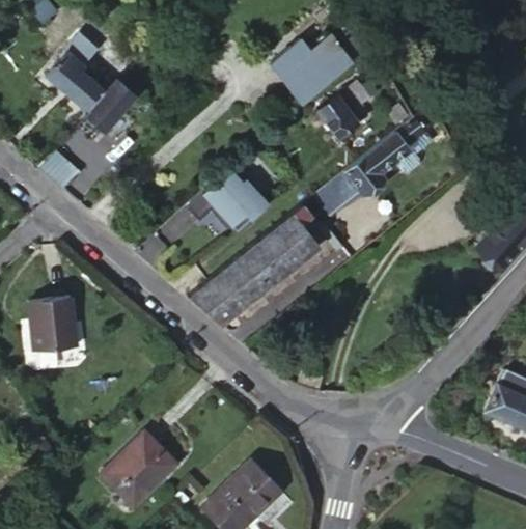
[(76,0),(32,0),(28,4),(34,12),(49,1),(60,12),(76,0)]
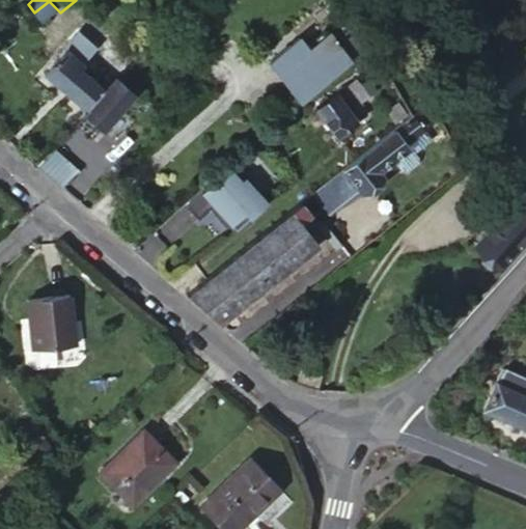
[(311,99),(370,50),(365,42),(353,21),(333,37),(331,37),(312,51),(302,39),(273,64),(289,85),(296,80),(311,99)]
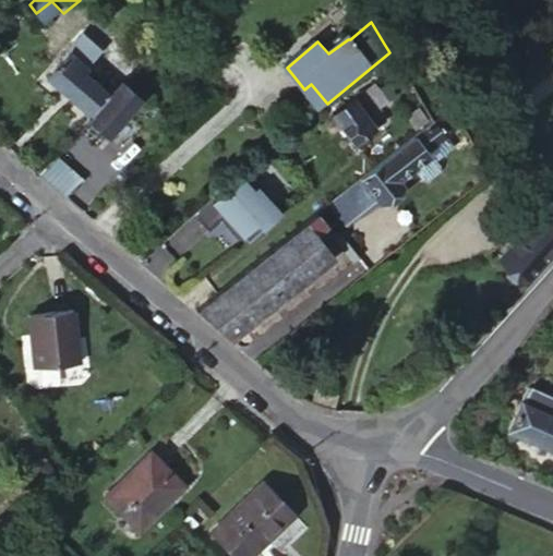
[(106,53),(88,38),(51,80),(117,136),(146,103),(127,86),(115,98),(86,75),(106,53)]
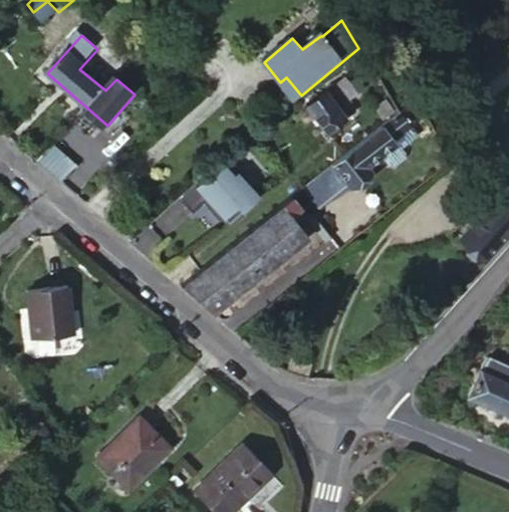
[(328,93),(310,106),(330,134),(368,106),(348,80),(329,94),(328,93)]
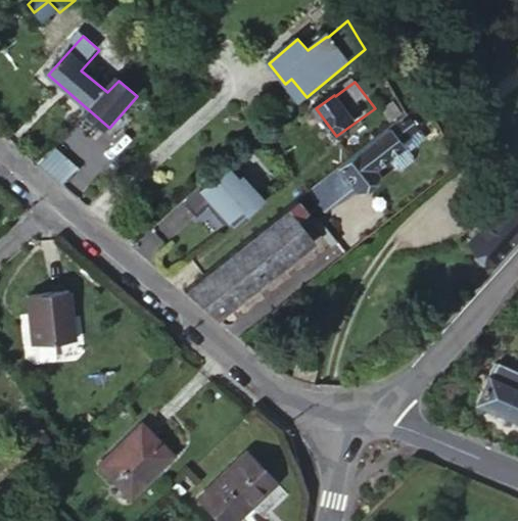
[(417,108),(409,114),(311,193),(327,214),(357,191),(359,193),(381,176),(378,172),(405,150),(403,146),(431,124),(417,108)]
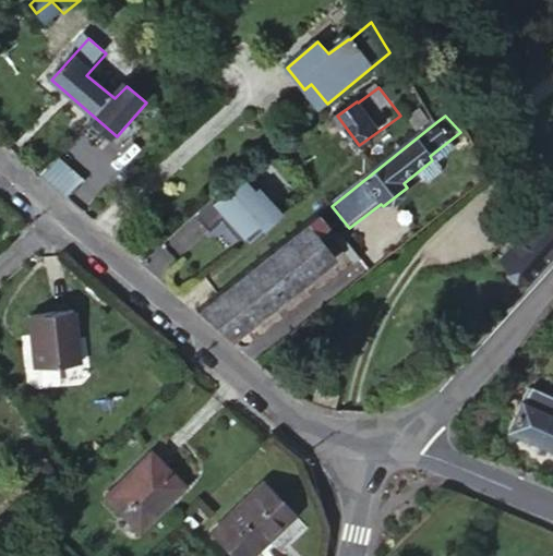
[(59,158),(43,177),(71,201),(86,183),(59,158)]
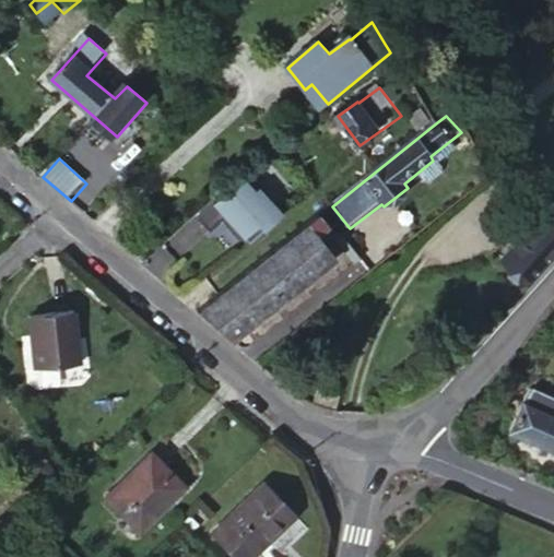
[(266,186),(252,172),(202,216),(215,230),(227,220),(246,240),(250,236),(259,228),(264,234),(277,224),(287,214),(282,208),(286,203),(268,184),(266,186)]
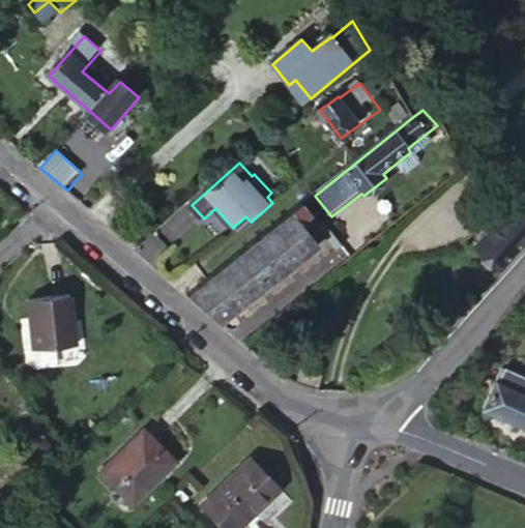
[(479,245),(506,270),(524,251),(524,209),(517,203),(479,245)]
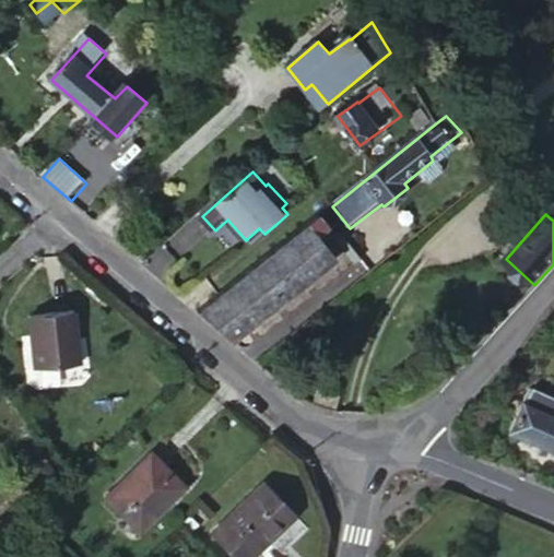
[(331,229),(320,215),(200,312),(235,342),(303,287),(337,261),(327,249),(318,239),(331,230),(331,229)]
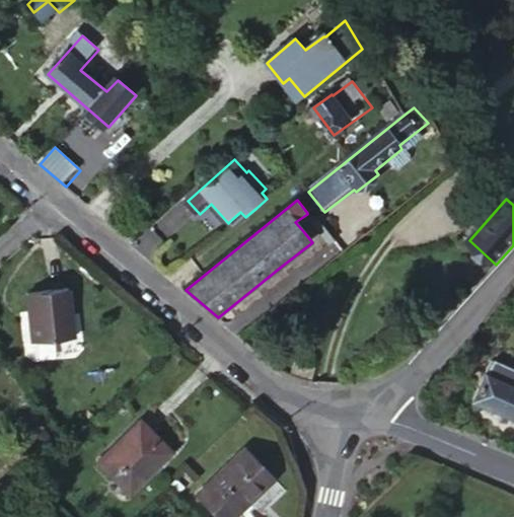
[(240,212),(232,219),(237,224),(245,217),(240,212)]
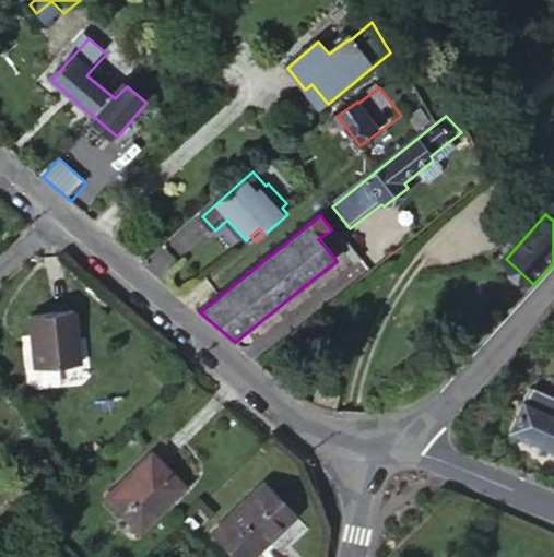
[(337,238),(331,230),(318,239),(327,249),(338,240),(337,239),(337,238)]
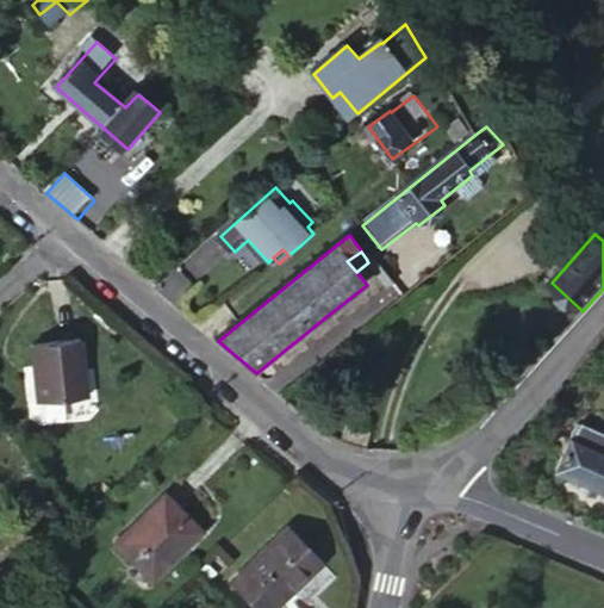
[(368,262),(388,287),(396,283),(373,255),(367,261),(368,262)]
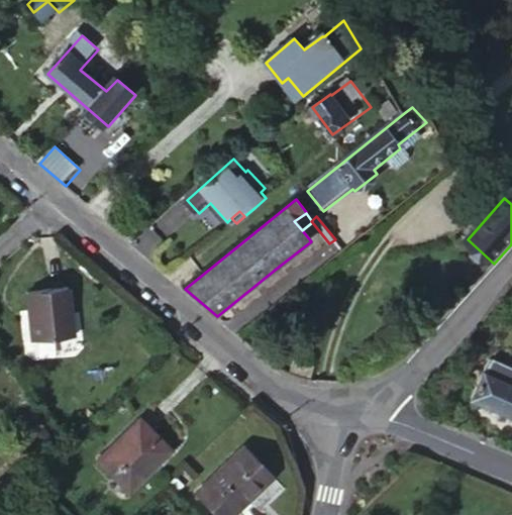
[(65,290),(25,296),(31,345),(71,339),(65,290)]
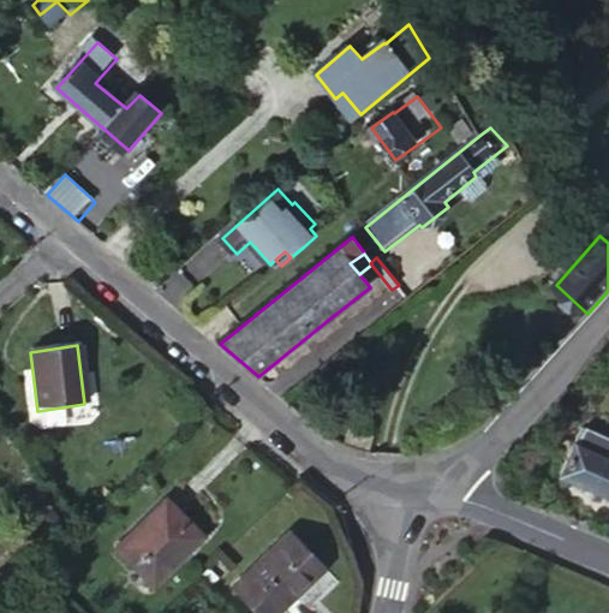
[(608,442),(583,430),(578,442),(608,456),(608,442)]
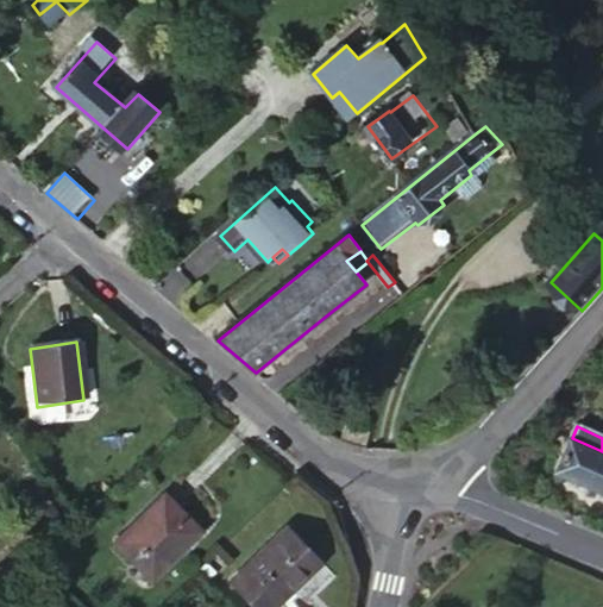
[(602,451),(572,438),(558,470),(602,489),(602,451)]
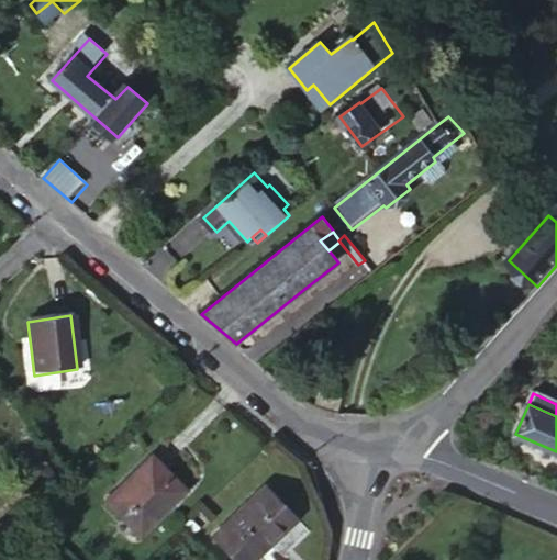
[(156,457),(111,502),(143,536),(189,491),(156,457)]
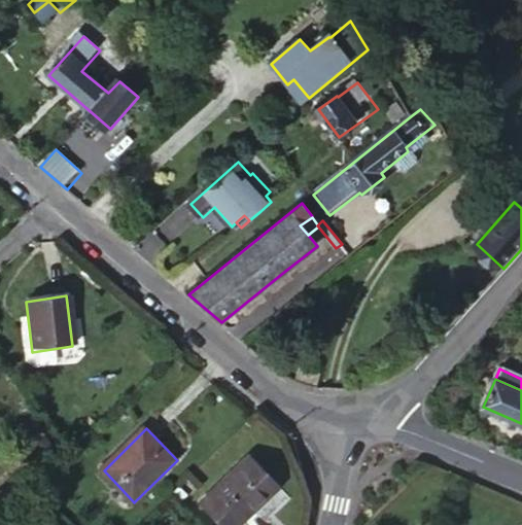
[(250,456),(203,503),(224,524),(242,524),(255,513),(252,511),(278,485),(250,456)]
